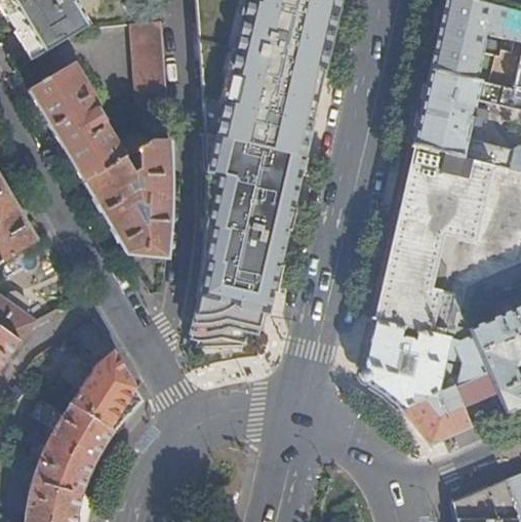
[(0,0),(0,2),(5,13),(11,14),(14,12),(8,0),(0,0)]
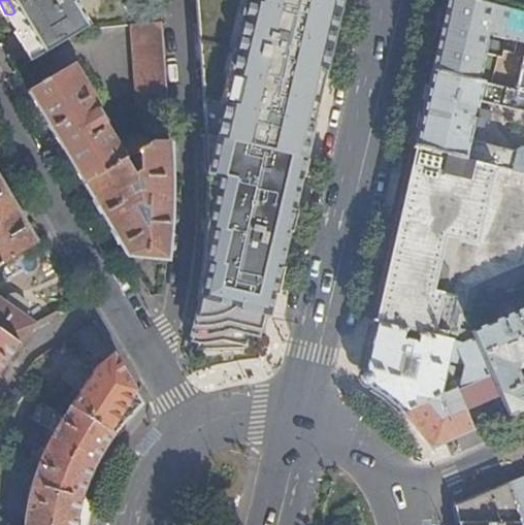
[(40,56),(87,27),(96,23),(83,0),(8,0),(14,12),(11,14),(21,30),(24,29),(40,56)]
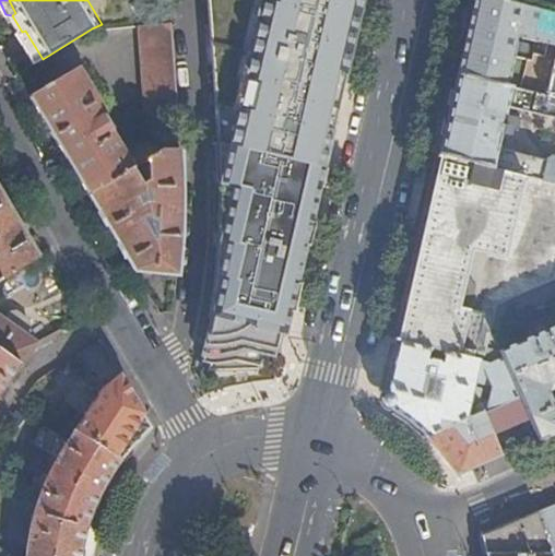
[(208,0),(224,141),(328,166),(366,0),(208,0)]
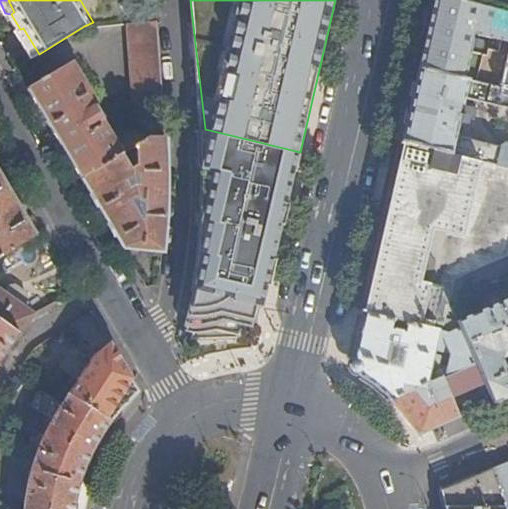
[(507,10),(506,10),(457,0),(435,0),(427,36),(413,99),(405,132),(403,142),(507,166),(507,10)]
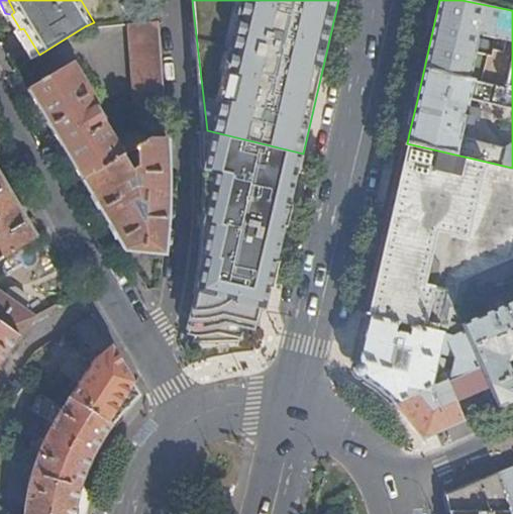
[(169,99),(163,19),(133,22),(137,99),(169,99)]
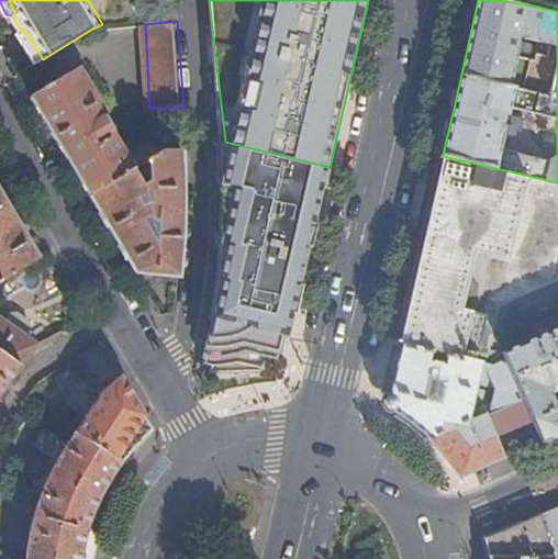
[(19,34),(34,63),(43,59),(25,31),(22,32),(19,34)]
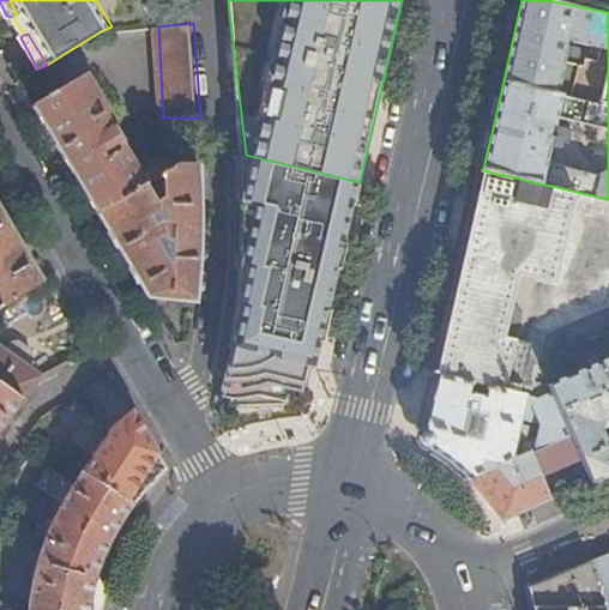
[(90,72),(37,103),(49,124),(102,211),(150,181),(127,144),(131,140),(90,72)]
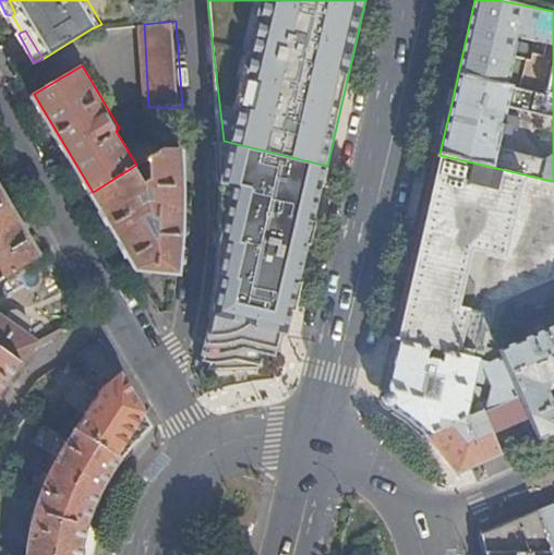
[(151,156),(166,148),(157,134),(137,146),(145,159),(151,156)]
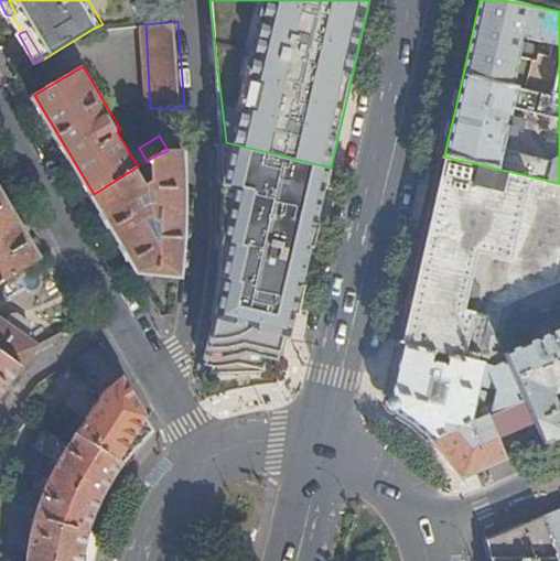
[(327,184),(331,168),(226,142),(226,185),(225,237),(222,276),(216,316),(219,316),(207,360),(215,364),(213,371),(265,369),(270,348),(282,352),(287,334),(292,335),(310,258),(313,245),(327,184)]
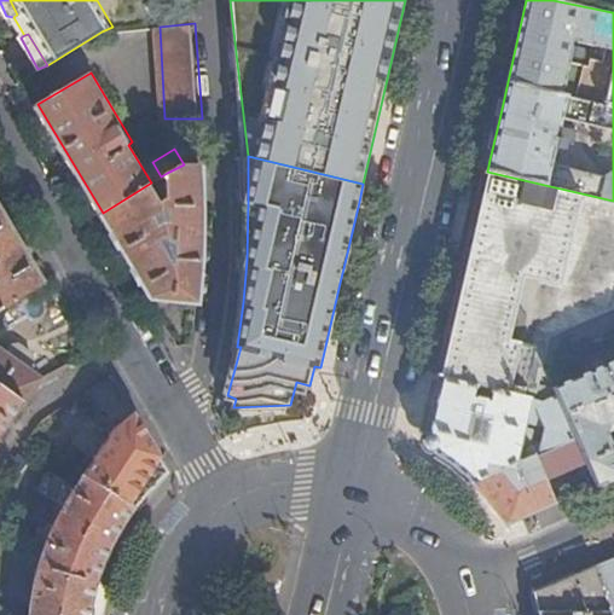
[(206,236),(204,163),(184,164),(167,173),(167,196),(161,199),(151,183),(103,213),(152,299),(202,302),(203,289),(206,236)]
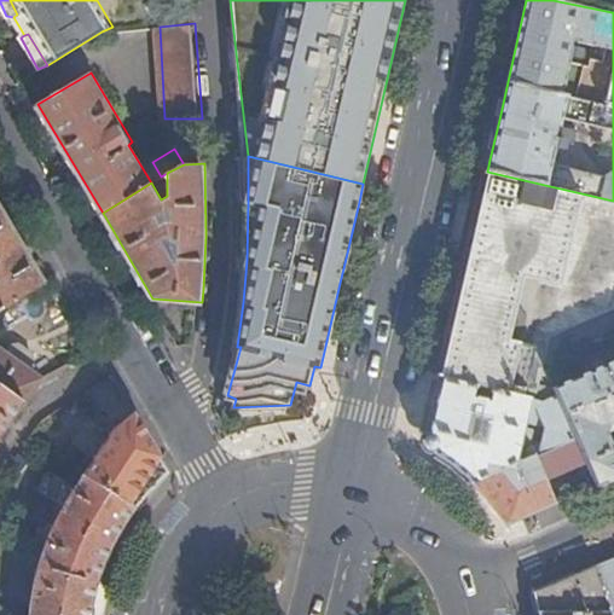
[(613,201),(487,172),(440,379),(543,401),(561,395),(561,386),(565,358),(613,337),(613,201)]
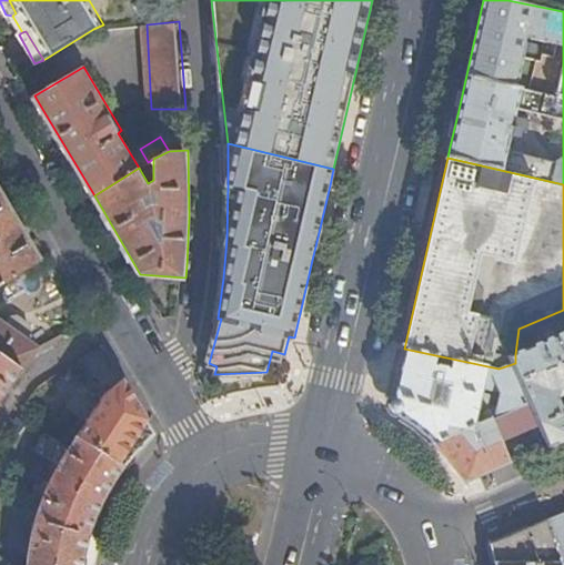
[(0,285),(44,260),(0,187),(0,285)]
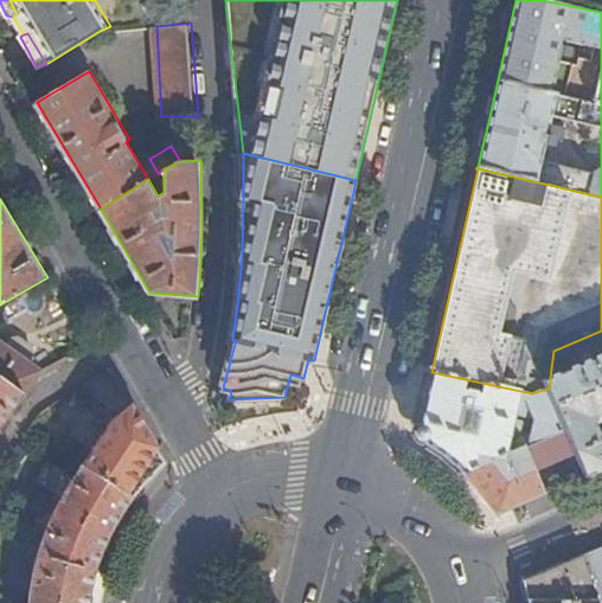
[(0,430),(43,370),(33,364),(38,355),(34,345),(23,337),(12,337),(6,344),(0,338),(0,430)]
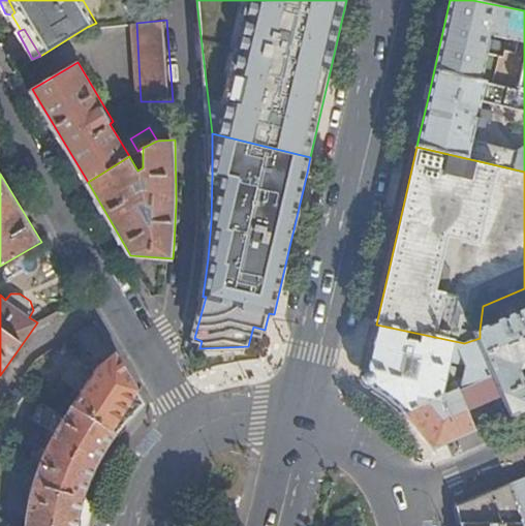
[(524,311),(480,330),(480,338),(493,373),(502,395),(512,415),(524,409),(524,380),(520,369),(523,363),(524,362),(524,311)]
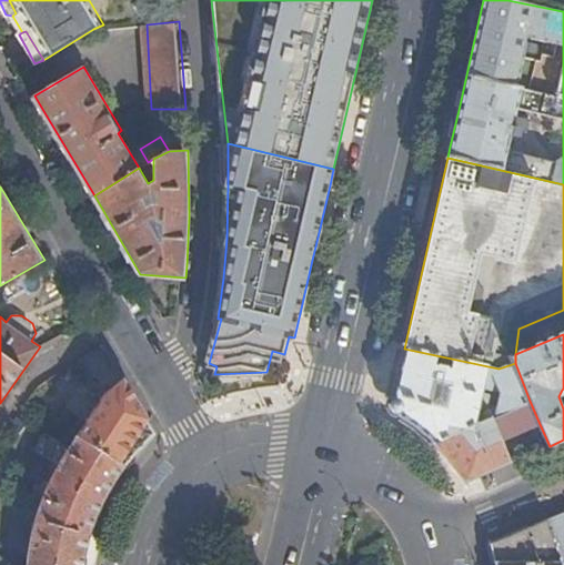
[(70,405),(93,415),(81,433),(126,466),(140,449),(158,431),(126,377),(106,344),(57,374),(61,379),(72,386),(87,377),(103,387),(100,395),(81,389),(70,405)]
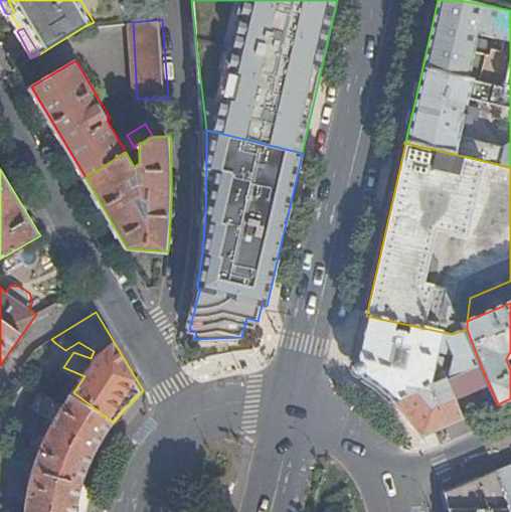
[(389,394),(395,400),(480,363),(467,329),(452,334),(366,316),(355,355),(363,373),(389,394)]
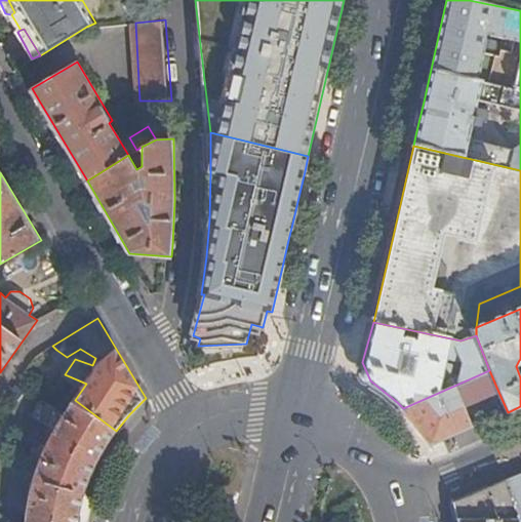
[(44,365),(37,360),(31,368),(39,373),(44,365)]
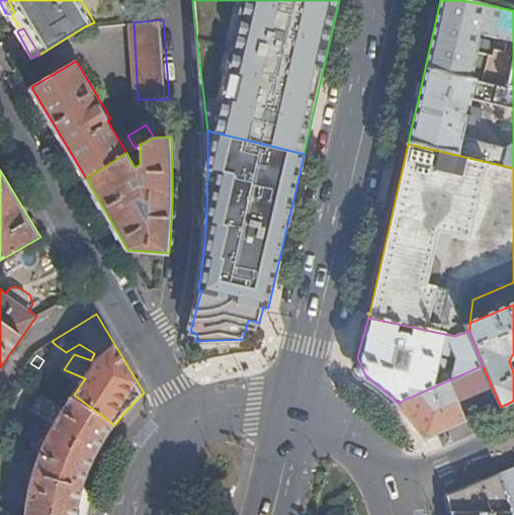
[(483,365),(398,403),(430,437),(468,421),(458,400),(492,387),(483,365)]
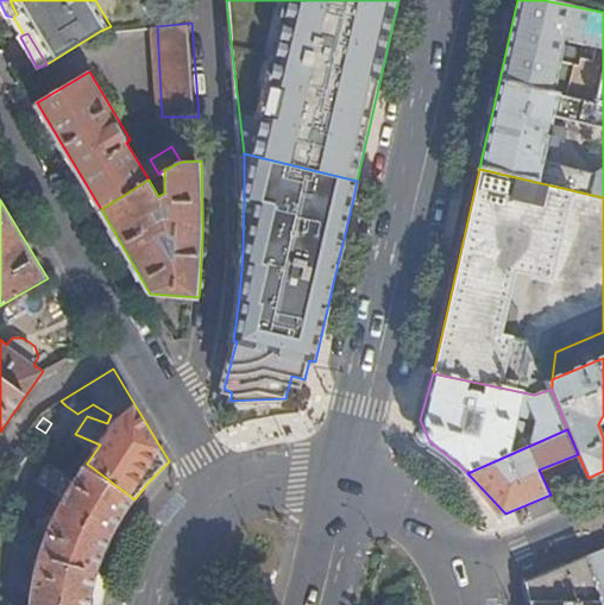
[(42,555),(99,571),(109,542),(134,499),(87,464),(86,462),(76,477),(57,515),(43,510),(35,535),(46,539),(42,555)]
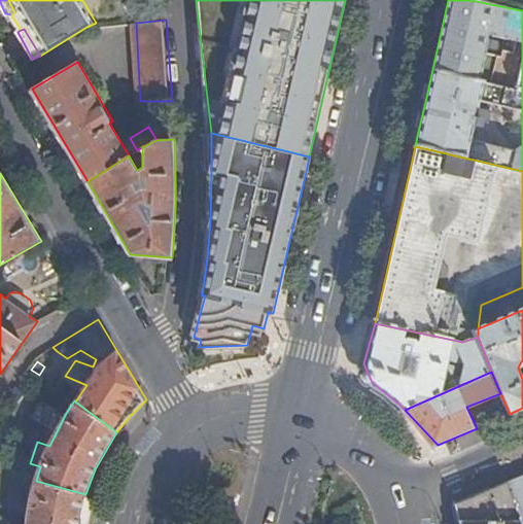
[(27,523),(79,523),(85,494),(36,481),(21,470),(11,503),(29,510),(27,523)]
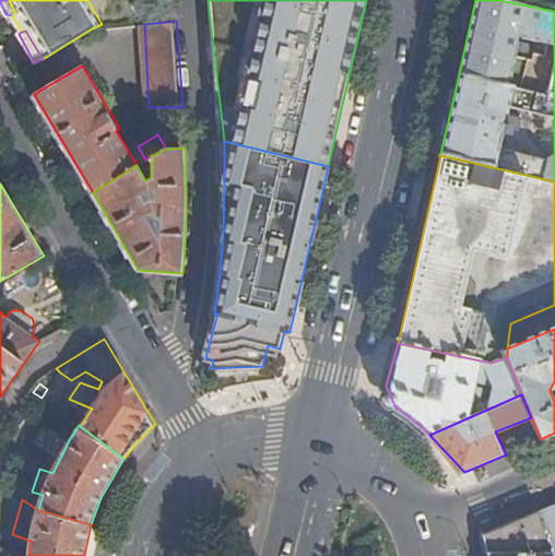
[(554,504),(544,508),(554,528),(550,529),(554,540),(554,504)]
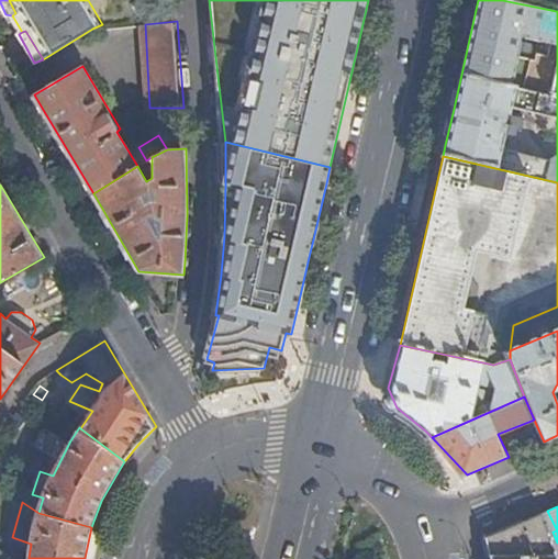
[(557,530),(547,511),(544,512),(553,532),(557,530)]
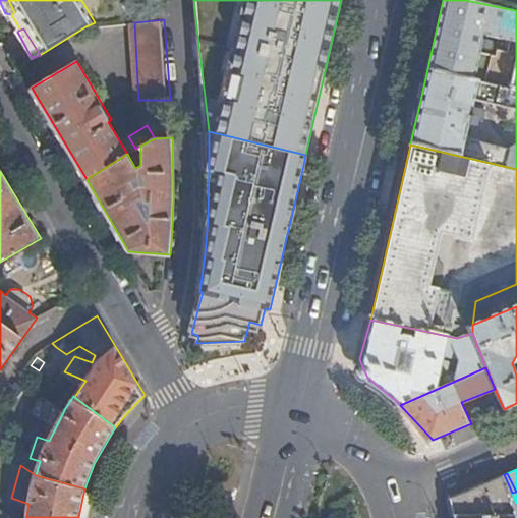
[(512,493),(504,474),(452,497),(457,516),(516,513),(516,503),(512,493)]
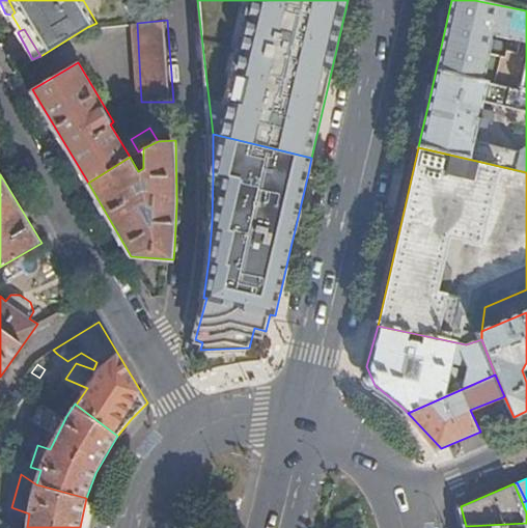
[(0,527),(6,527),(10,523),(0,516),(0,527)]
